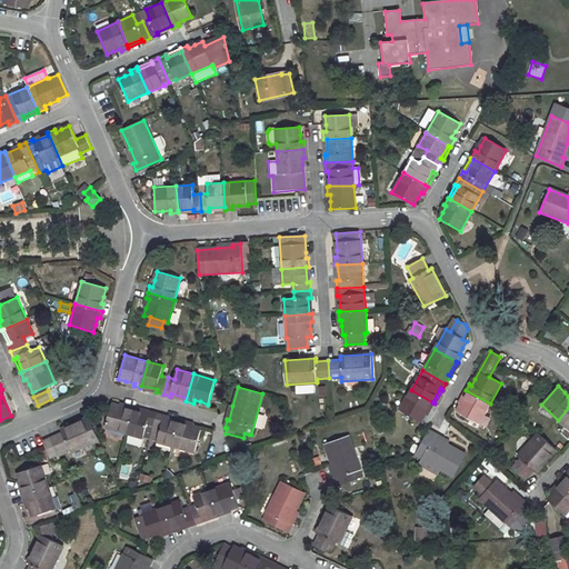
[(411,390),(400,410),(421,421),(425,415),(428,409),(430,410),(435,403),(432,402),(411,390)]
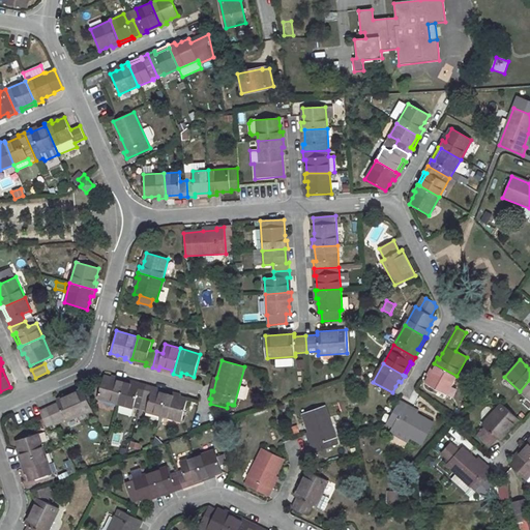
[(434,363),(430,370),(432,371),(430,377),(427,383),(446,394),(457,376),(434,363)]
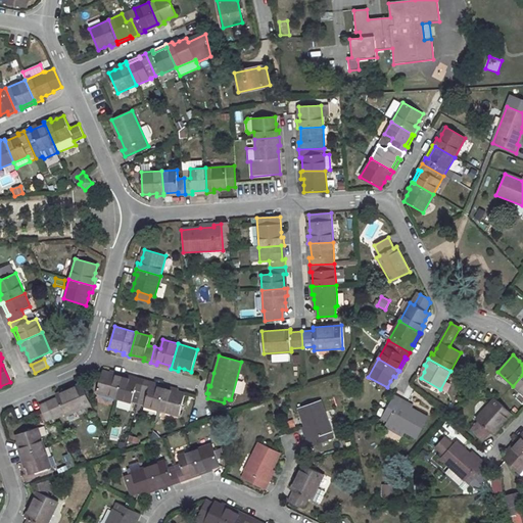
[(102,371),(96,393),(117,399),(124,377),(125,374),(117,373),(116,375),(109,373),(102,371)]
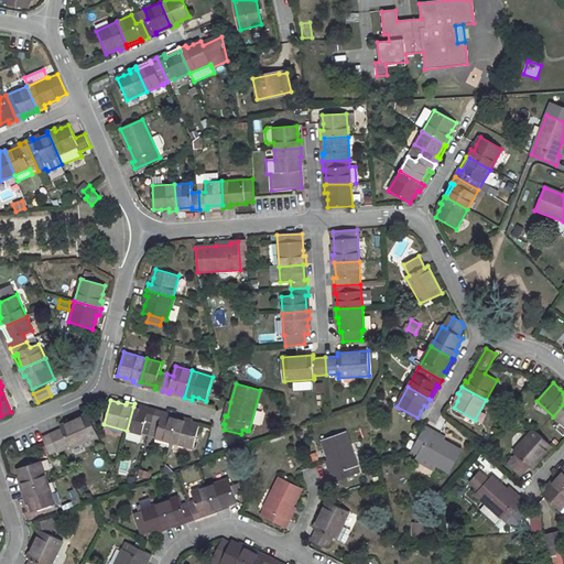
[(563,404),(553,416),(563,425),(563,404)]
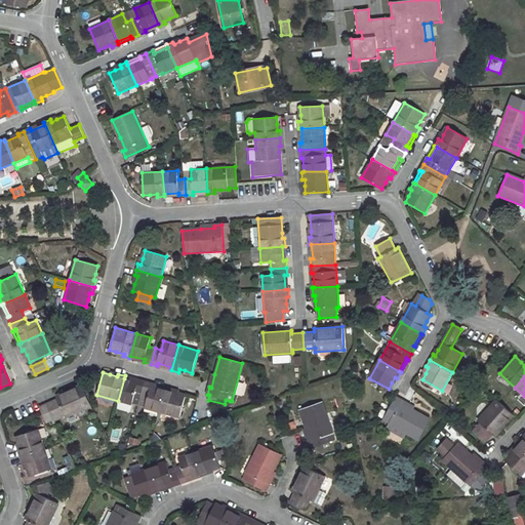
[(124,378),(118,401),(131,405),(132,402),(139,404),(146,381),(138,380),(137,382),(124,378)]
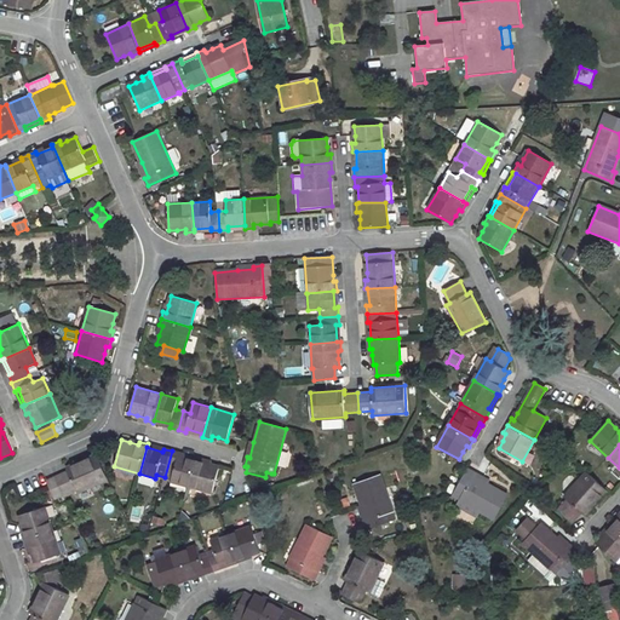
[(195,460),(179,457),(179,453),(172,451),(165,477),(172,480),(171,482),(189,487),(196,458),(195,458),(195,460)]
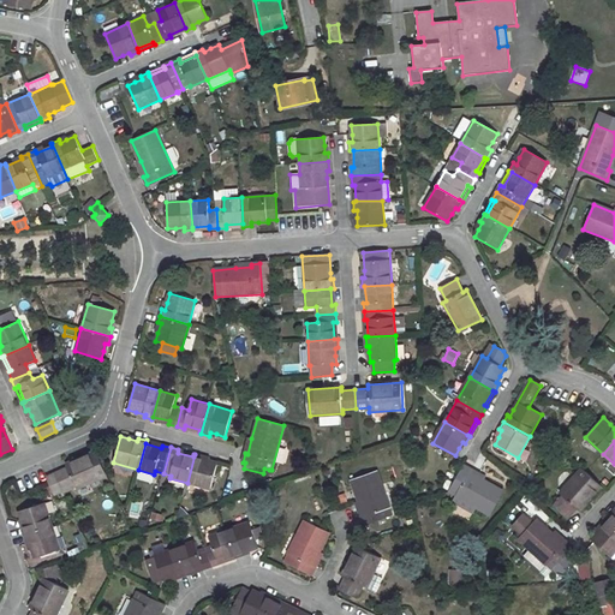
[(67,467),(55,473),(46,477),(54,495),(76,485),(77,489),(108,476),(96,451),(66,464),(67,467)]
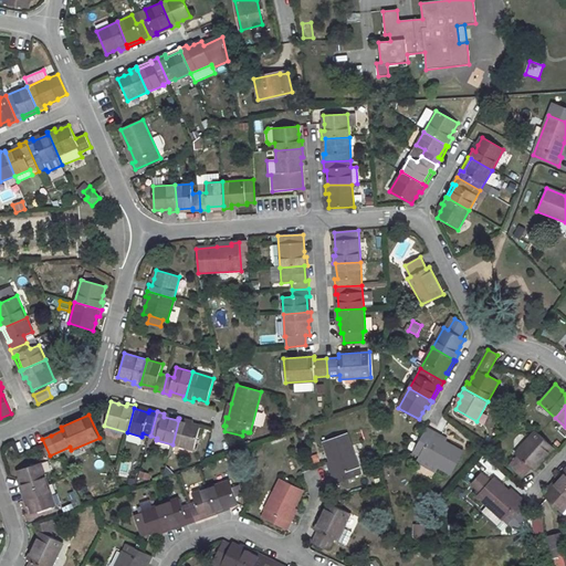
[(192,425),(187,423),(187,420),(179,418),(173,444),(194,451),(200,427),(192,425)]
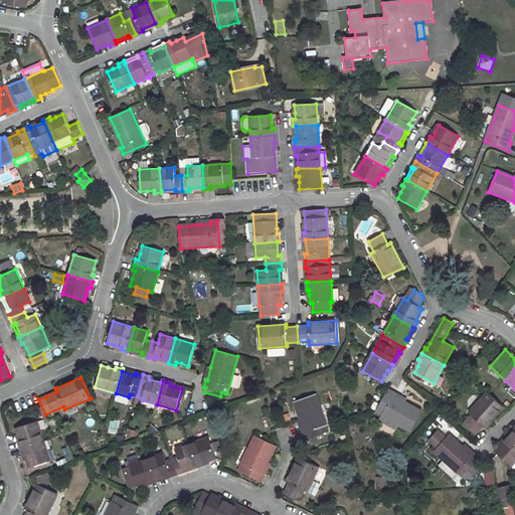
[(388,389),(375,411),(382,415),(398,424),(410,431),(421,411),(404,401),(393,395),(394,393),(388,389)]
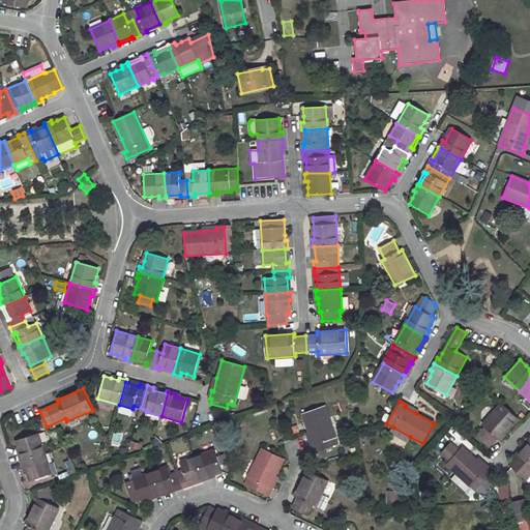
[(486,428),(477,437),(489,447),(498,438),(500,441),(520,419),(502,404),(482,424),(486,428)]
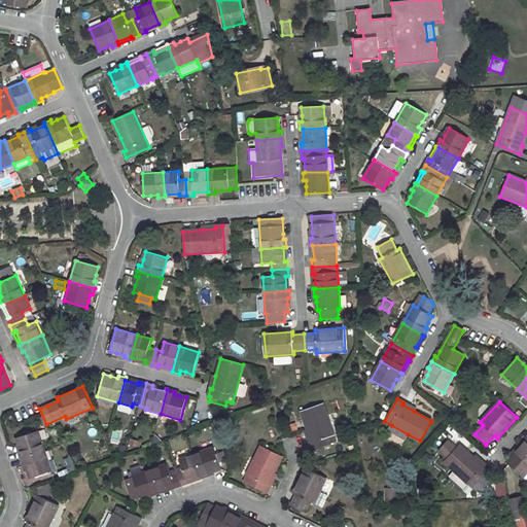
[(403,402),(402,405),(414,411),(415,409),(403,402)]
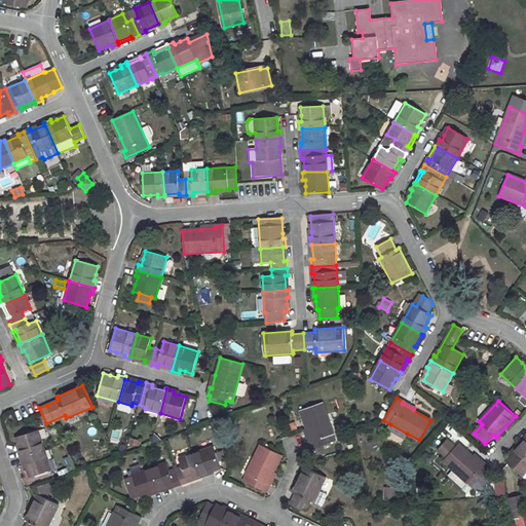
[(323,403),(301,411),(307,427),(311,441),(309,442),(311,449),(336,441),(323,403)]
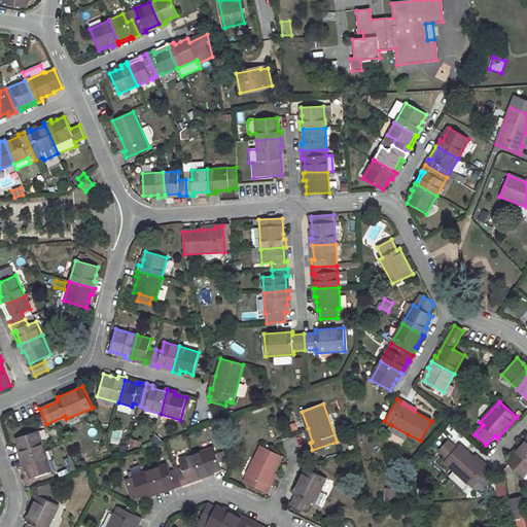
[(391,425),(389,429),(406,438),(408,434),(391,425)]
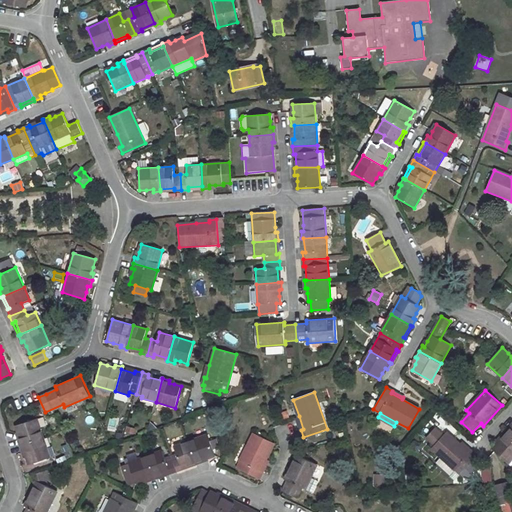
[(37,418),(16,425),(19,432),(21,438),(18,439),(20,446),(43,438),(37,418)]
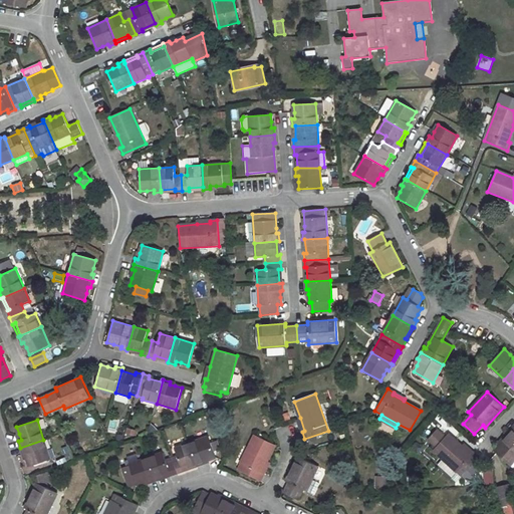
[(499,446),(494,451),(511,466),(513,462),(513,441),(508,436),(506,434),(501,439),(503,441),(499,446)]
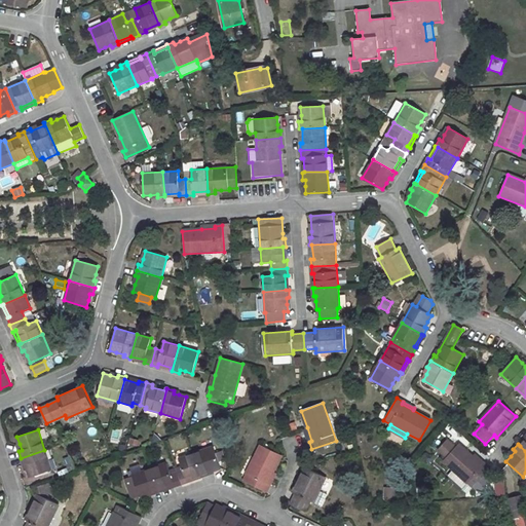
[(261,445),(243,480),(266,492),(270,485),(267,484),(273,472),(282,455),(261,445)]
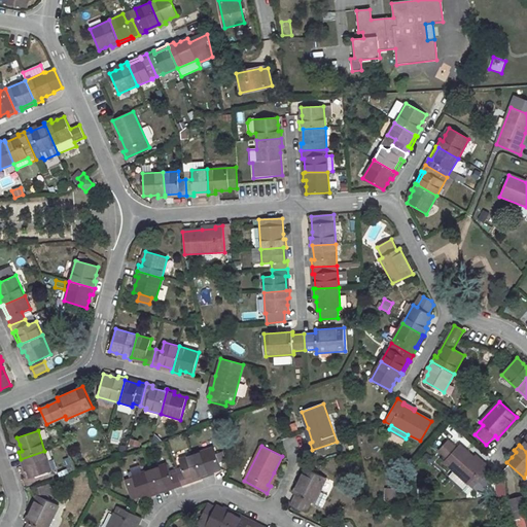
[(467,484),(473,489),(490,470),(485,465),(483,467),(473,458),(459,446),(445,462),(454,470),(449,476),(463,489),(467,484)]
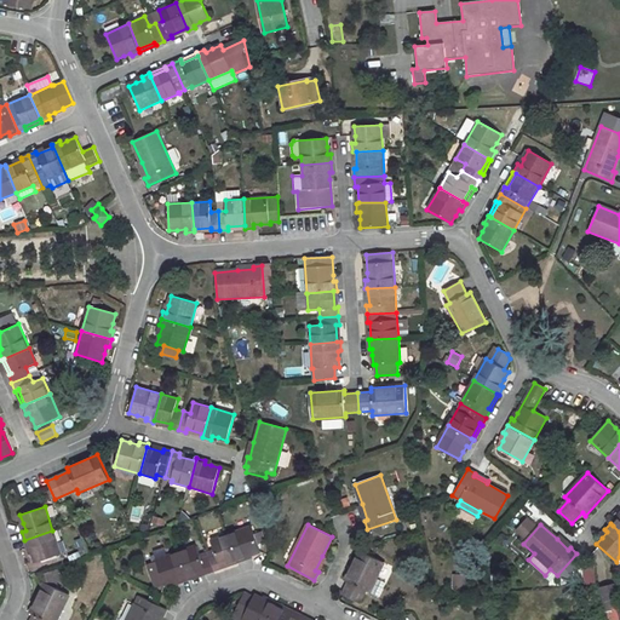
[(251,527),(227,535),(236,561),(237,563),(246,560),(246,557),(253,555),(260,552),(251,527)]
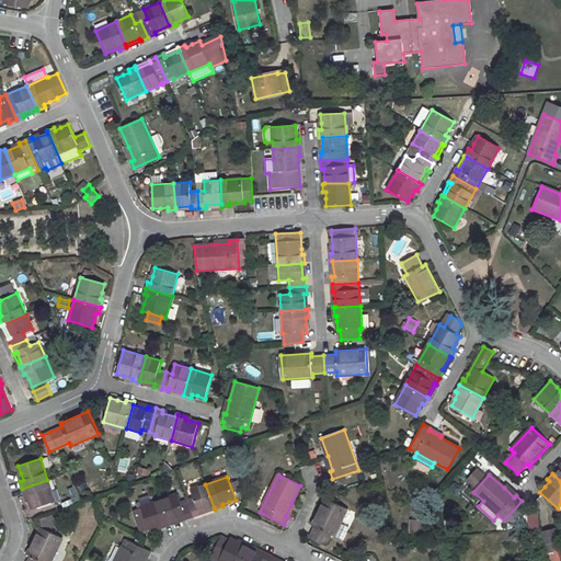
[(47,480),(22,489),(25,496),(27,495),(30,502),(32,510),(55,501),(60,499),(57,490),(52,491),(47,480)]
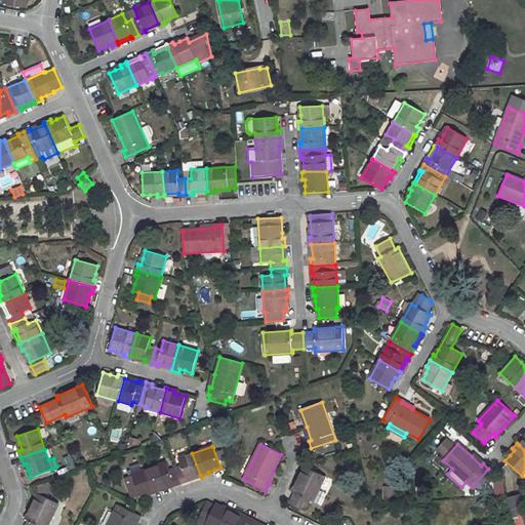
[(182,466),(174,468),(180,484),(189,481),(188,479),(200,475),(192,453),(178,457),(182,466)]
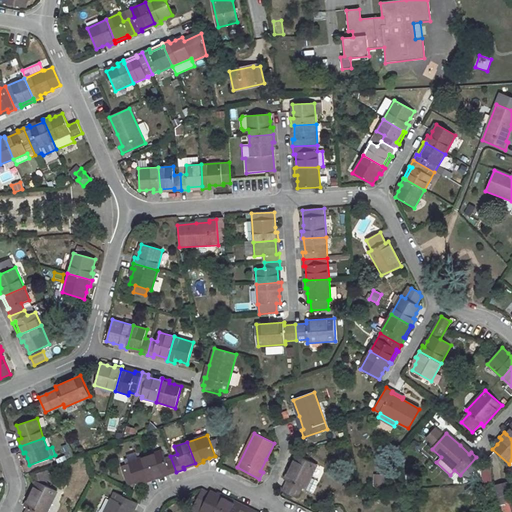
[(462,443),(460,445),(469,454),(471,452),(462,443)]
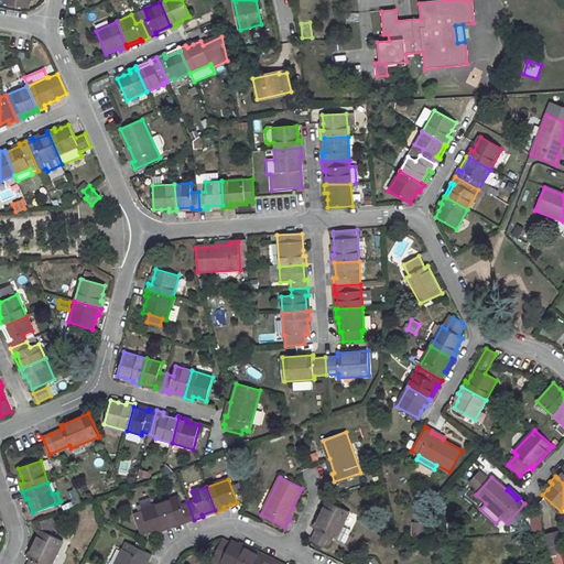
[(134,512),(142,534),(150,532),(150,533),(158,530),(164,528),(165,530),(172,528),(172,525),(163,502),(153,506),(150,497),(140,501),(140,503),(137,505),(139,510),(134,512)]
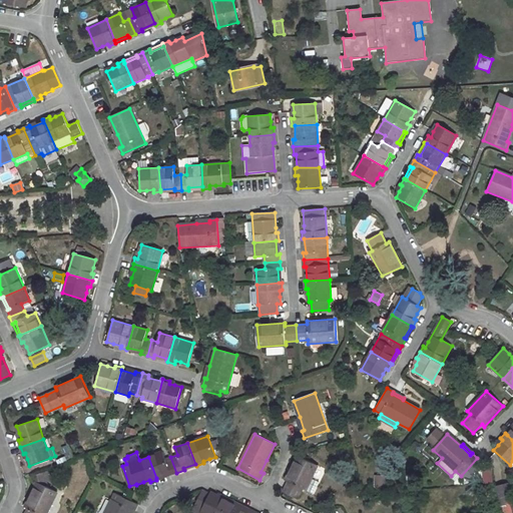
[(163,452),(148,457),(156,478),(169,473),(170,475),(176,473),(170,457),(165,459),(163,452)]
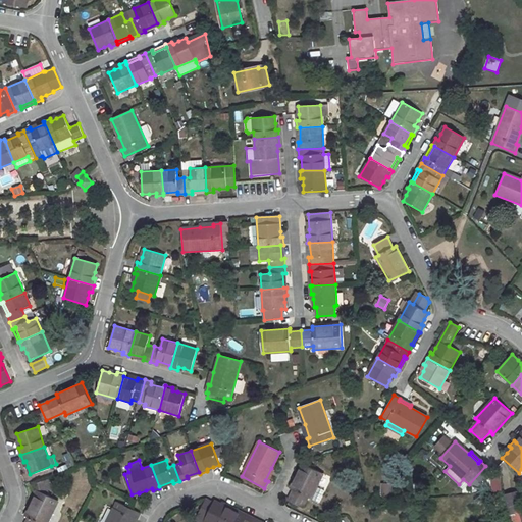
[(294,490),(289,501),(303,508),(308,497),(311,499),(323,473),(303,463),(291,488),(294,490)]
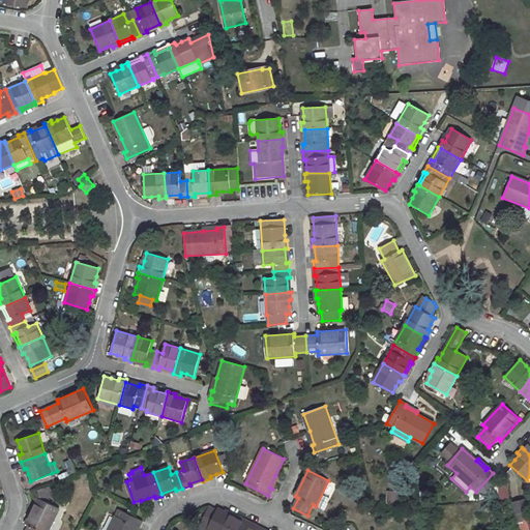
[(275,475),(269,488),(272,489),(277,476),(275,475)]
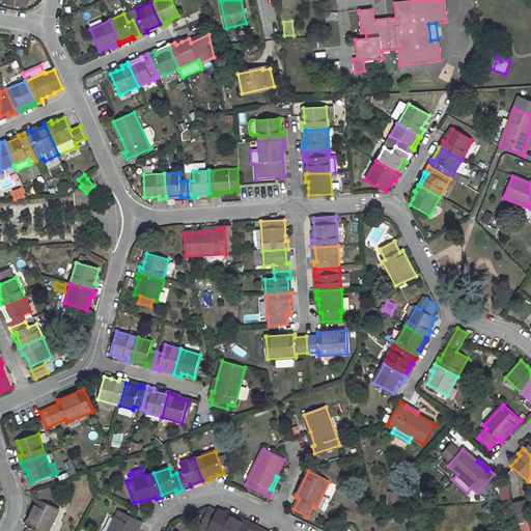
[(48,530),(59,509),(45,502),(50,501),(49,499),(53,497),(50,487),(37,491),(40,500),(38,499),(26,525),(28,526),(26,530),(48,530)]
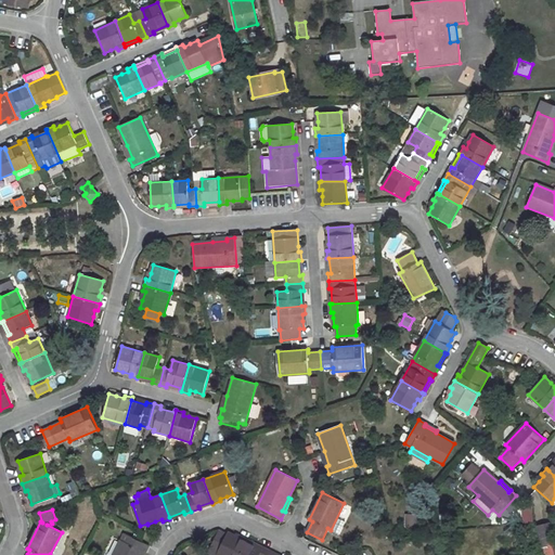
[(404,513),(403,526),(415,527),(416,514),(404,513)]
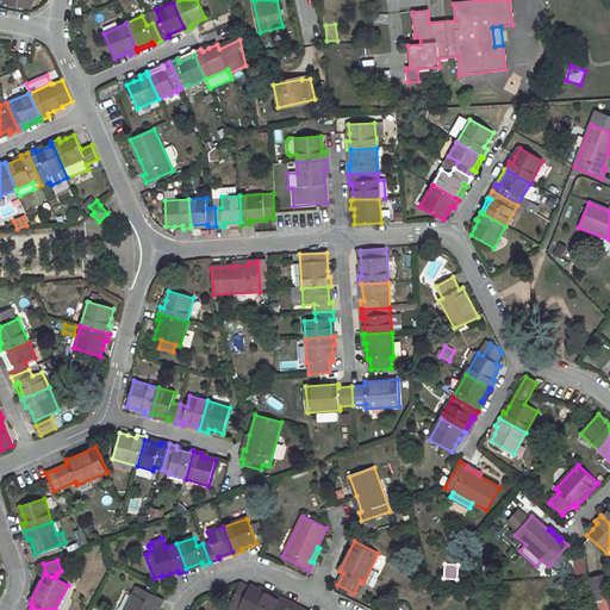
[(605,576),(590,580),(596,609),(604,609),(599,591),(609,589),(605,576)]
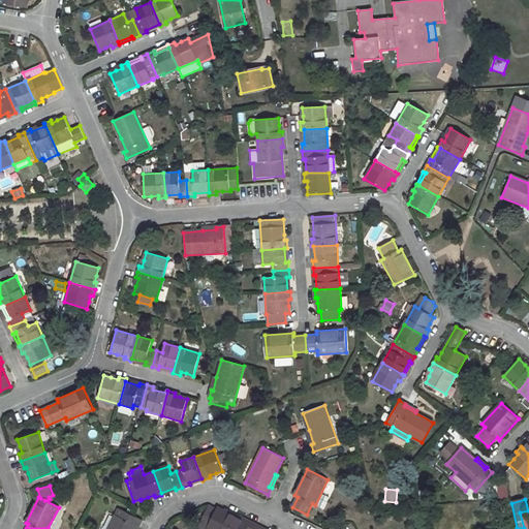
[(209,505),(197,528),(199,528),(206,528),(207,528),(208,528),(230,528),(237,518),(239,515),(230,511),(229,515),(223,511),(217,507),(216,509),(209,505)]
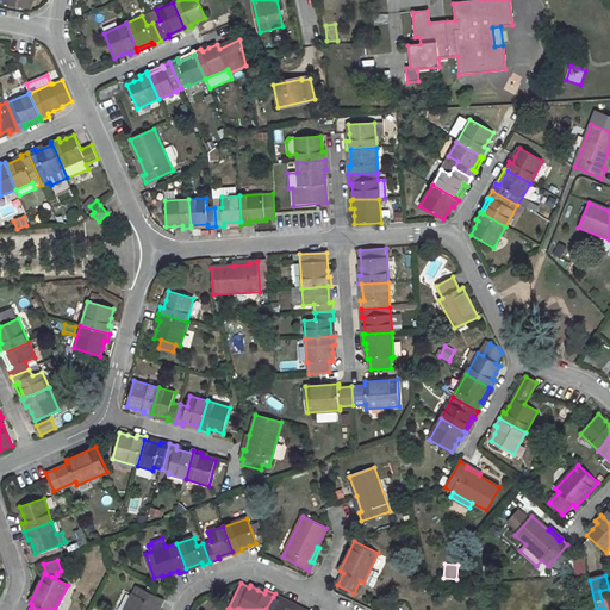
[(155,609),(157,607),(160,608),(163,599),(137,586),(125,609),(155,609)]
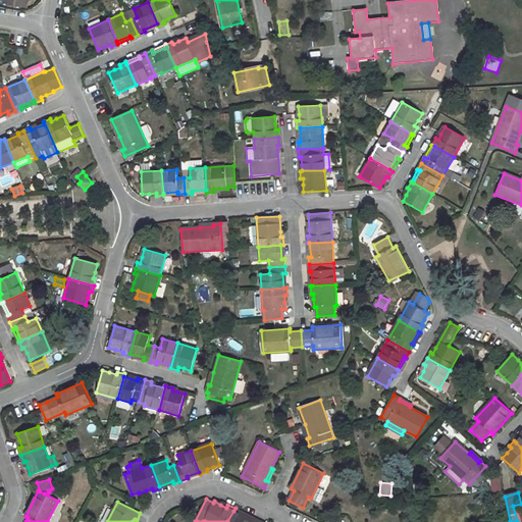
[(236,508),(233,511),(246,517),(247,514),(236,508)]
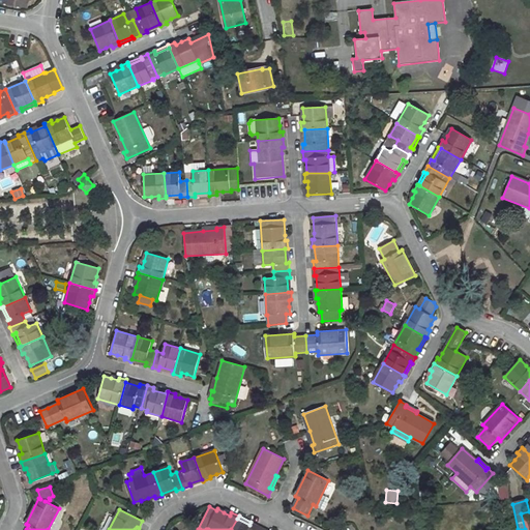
[(237,519),(231,529),(255,529),(257,525),(251,522),(249,525),(237,519)]
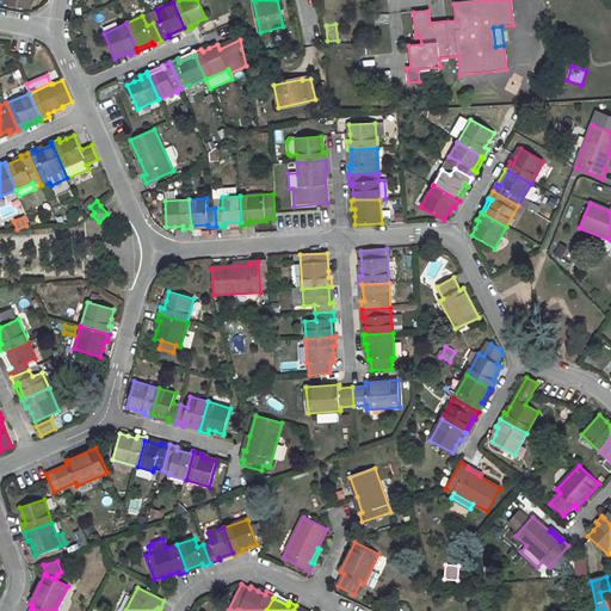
All buildings are outlined.
